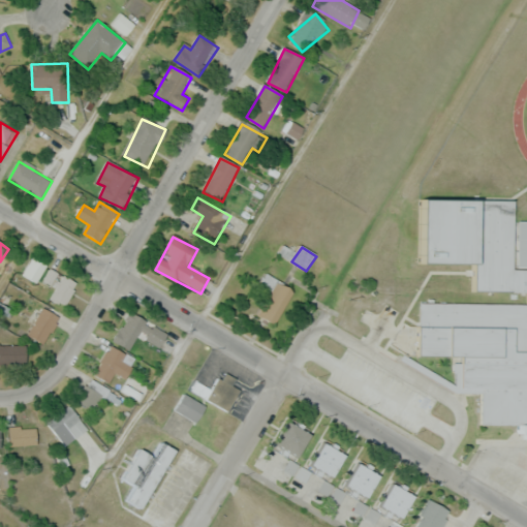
[(390,292),(491,296),(491,305),(420,304),(420,328),(526,330),(526,279),(490,279),(490,258),(391,256),(390,292)]
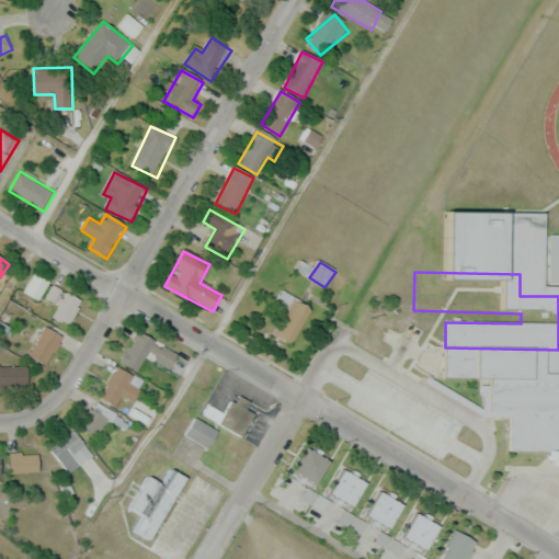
[(40,301),(50,282),(36,274),(25,293),(40,301)]
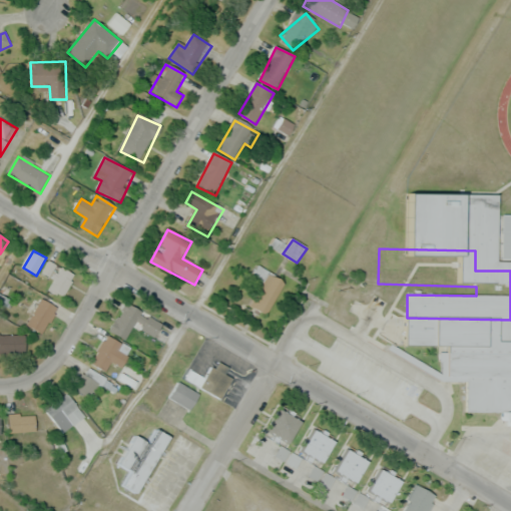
[(254,277),(264,282),(251,308),(269,316),(286,281),(259,268),(254,277)]
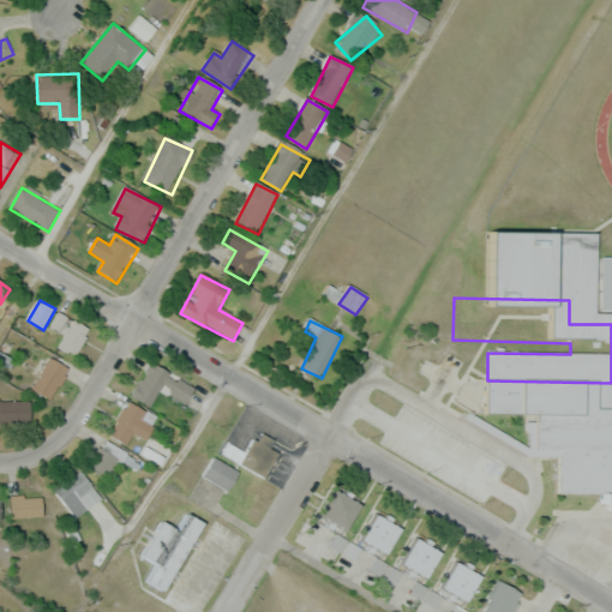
[(53,401),(70,370),(51,359),(34,390),(53,401)]
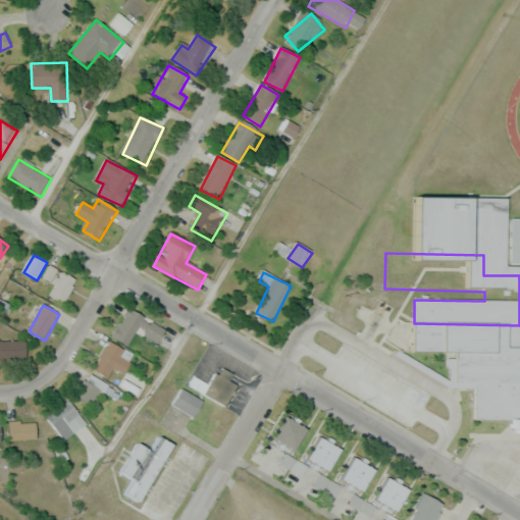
[(130,347),(138,331),(159,344),(166,329),(128,309),(112,338),(130,347)]
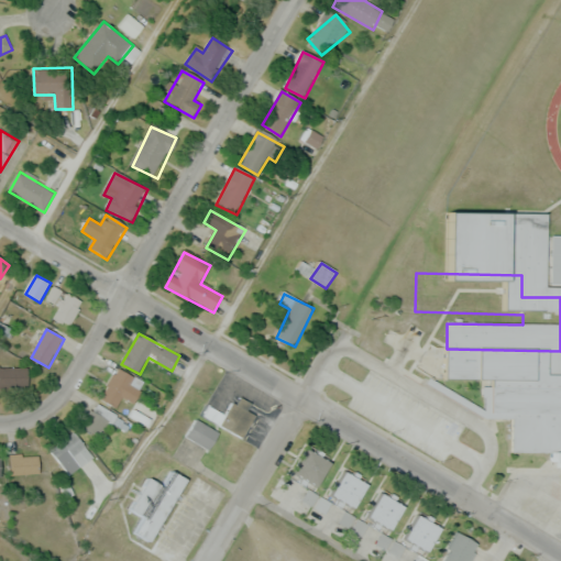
[(0,389),(29,389),(29,367),(0,367),(0,389)]
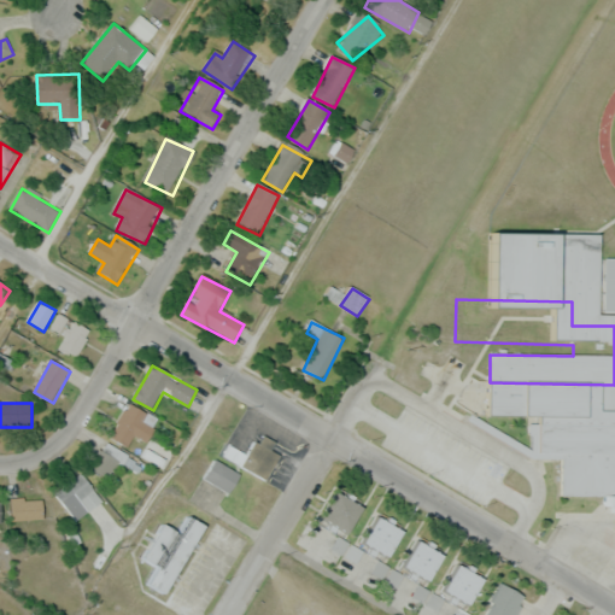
[(135,437),(147,444),(159,421),(128,404),(109,438),(129,449),(135,437)]
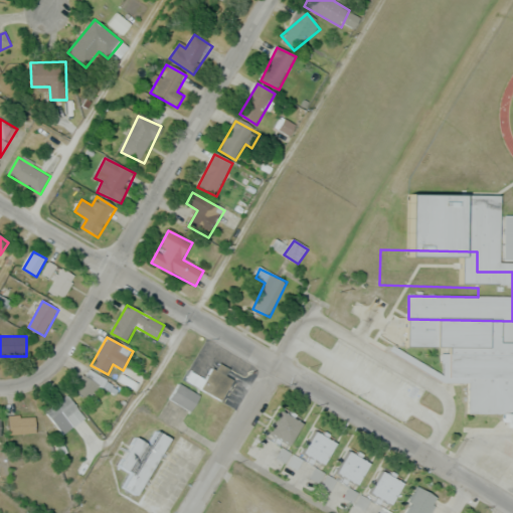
[(512,354),(451,354),(451,378),(512,378),(512,354)]
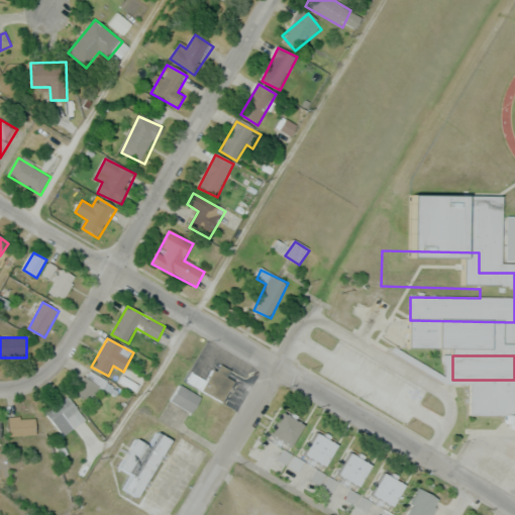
[(187,382),(224,403),(238,378),(217,366),(208,382),(192,374),(187,382)]
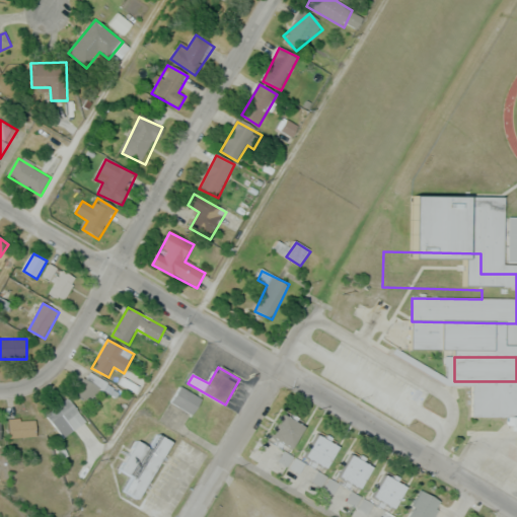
[(142,378),(129,370),(121,383),(133,391),(142,378)]
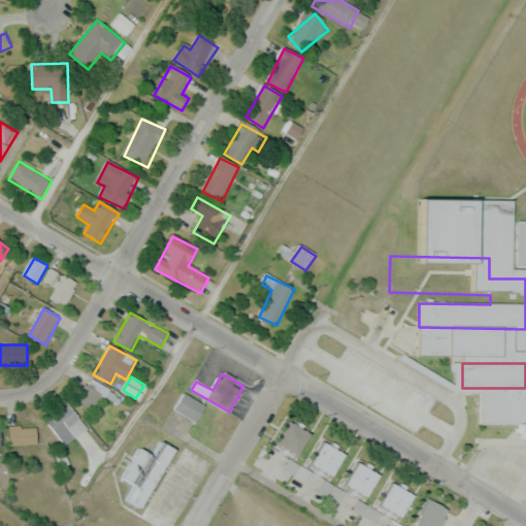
[(92,411),(106,392),(94,382),(79,401),(92,411)]
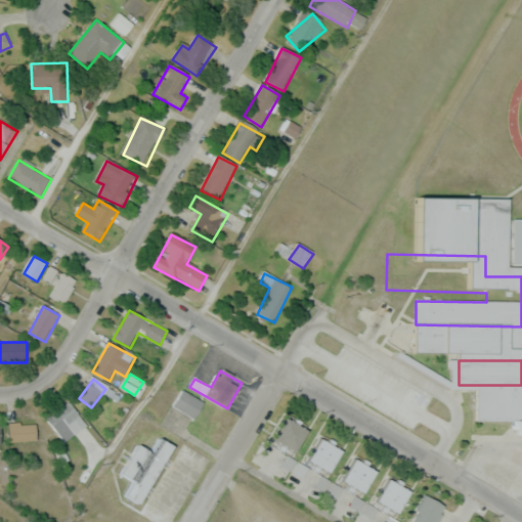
[(174,407),(196,420),(205,403),(183,391),(174,407)]
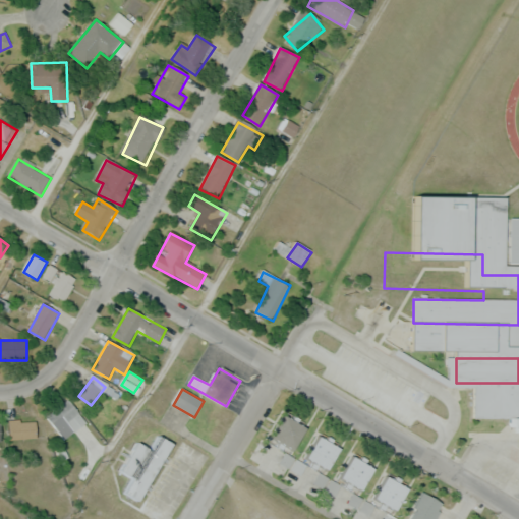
[(47,417),(58,431),(69,423),(76,433),(88,424),(69,400),(47,417)]
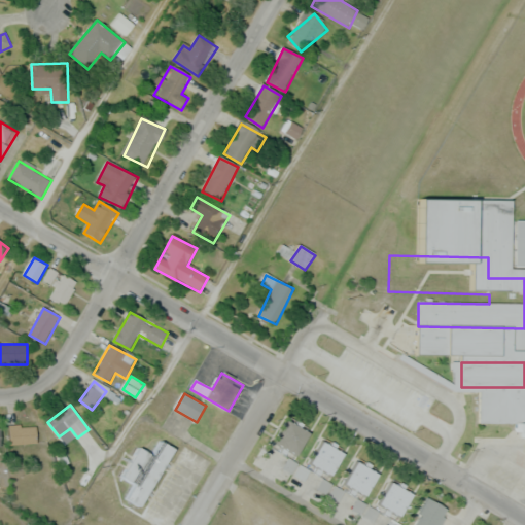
[(311,434),(288,420),(274,444),(298,457),(311,434)]
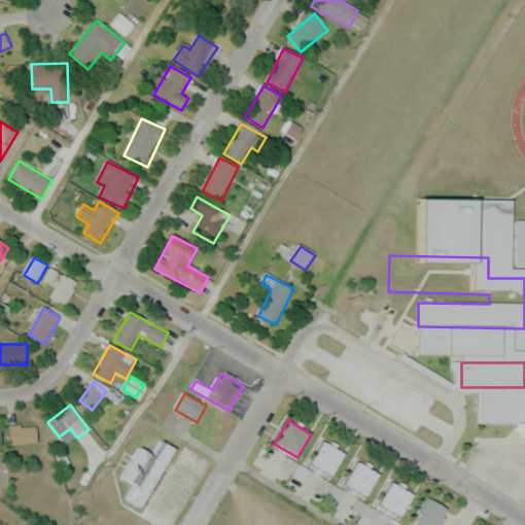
[(10,445),(37,445),(37,426),(10,426),(10,445)]
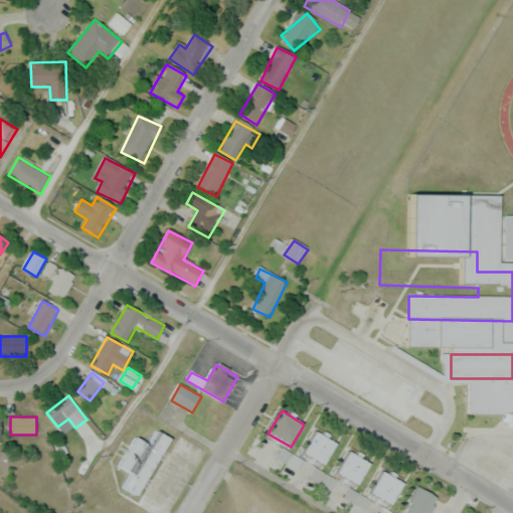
[(338,444),(317,432),(304,454),(325,466),(338,444)]
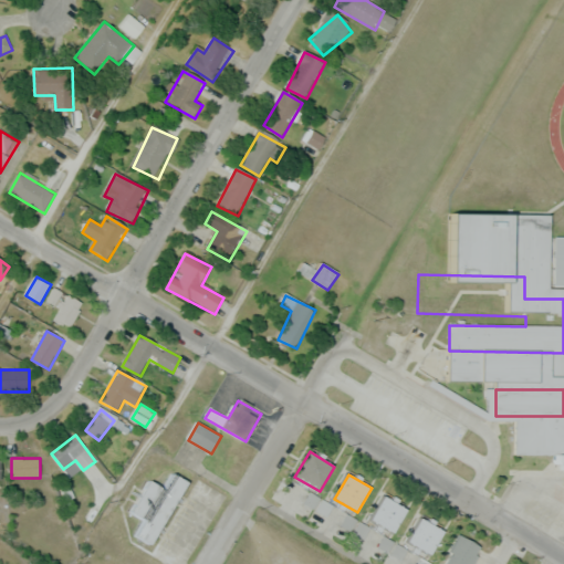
[(396,534),(409,509),(385,497),(372,522),(396,534)]
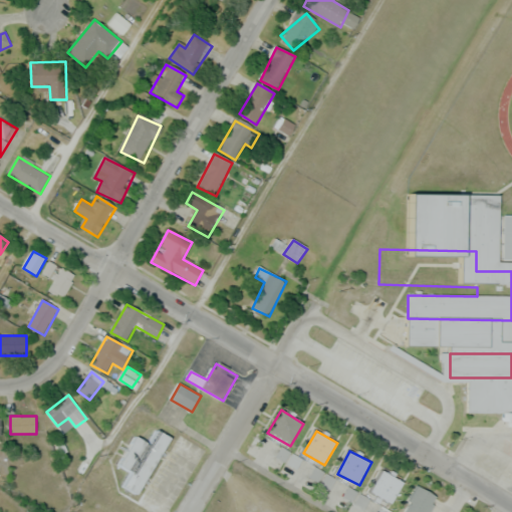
[(370,493),(392,506),(406,484),(384,471),(370,493)]
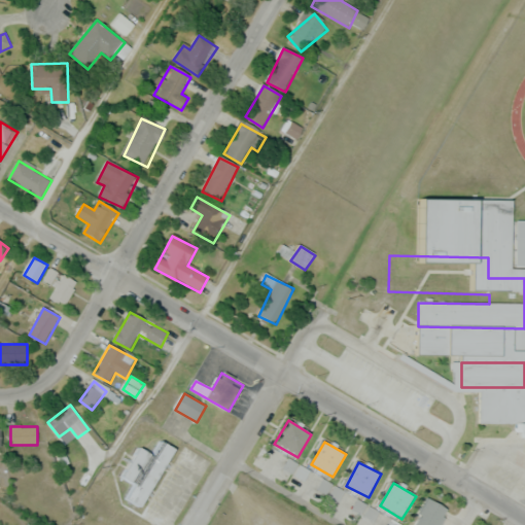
[(374,524),(380,514),(372,510),(365,519),(374,524)]
